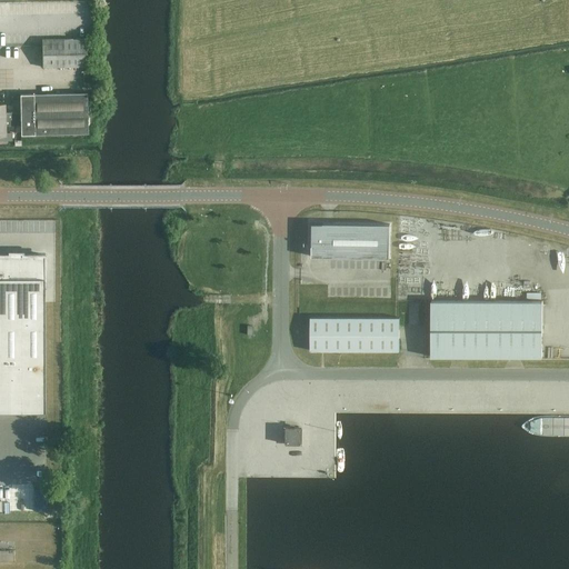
[(43,40),(43,68),(87,67),(87,39),(43,40)]
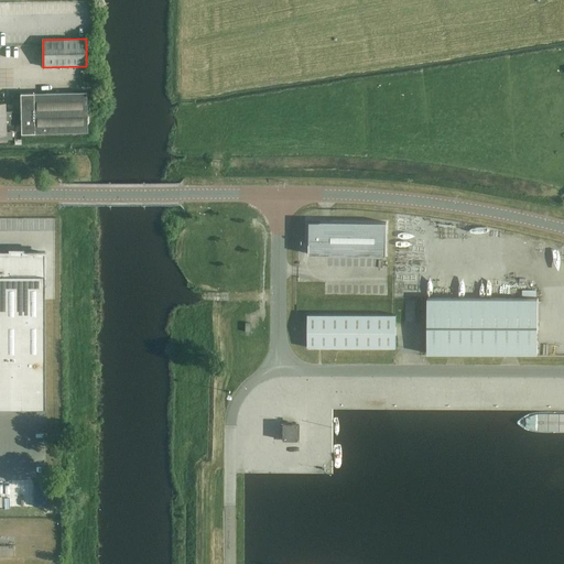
[(22,133),(87,132),(87,93),(21,94),(21,111),(21,118),(22,133)]
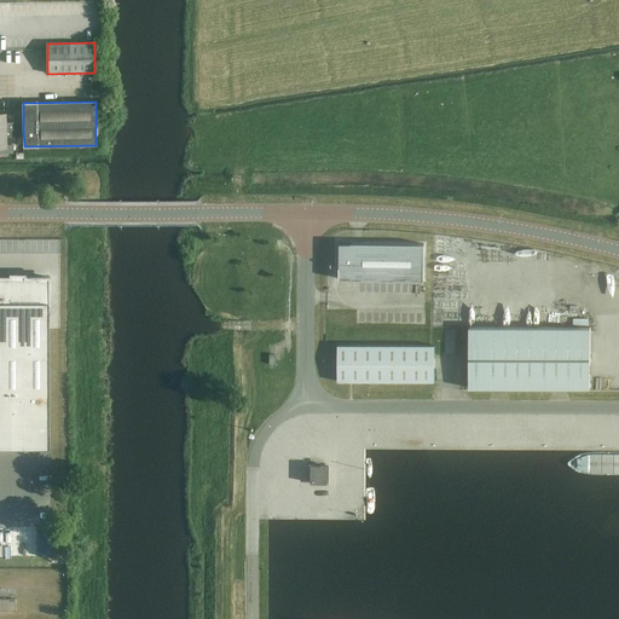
[(23,122),(6,123),(6,114),(0,113),(0,129),(12,131),(23,129),(23,122)]
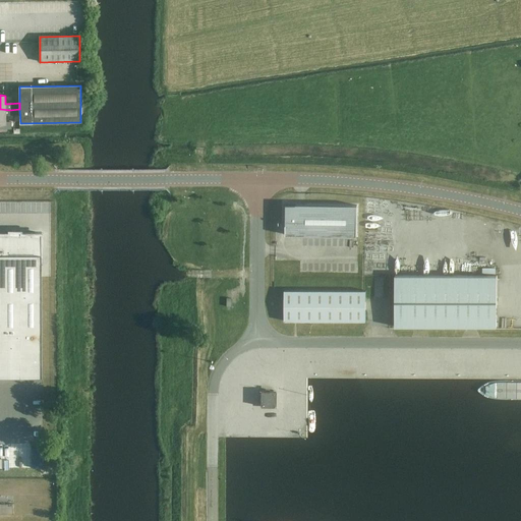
[(6,122),(5,115),(10,115),(10,110),(0,109),(0,129),(11,129),(11,122),(6,122)]
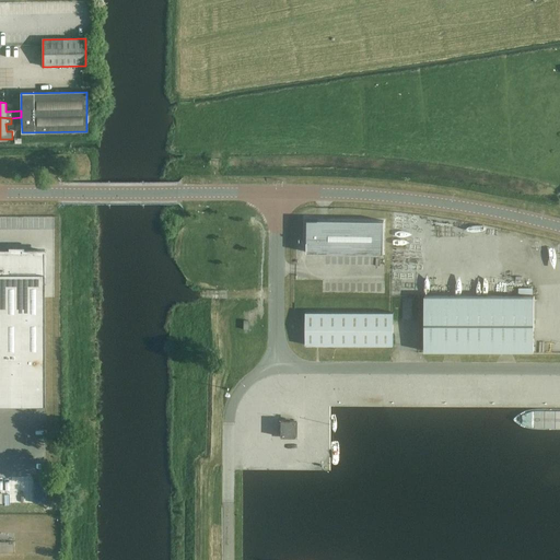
[(384,221),(307,220),(306,253),(384,254),(384,221)]
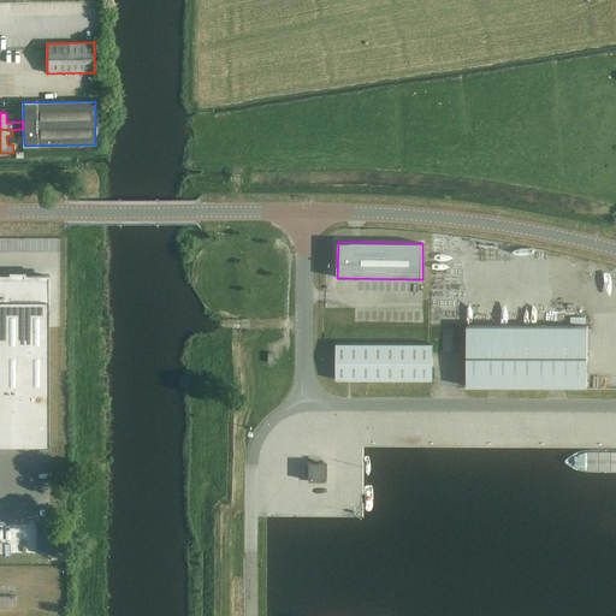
[(0,426),(48,426),(48,276),(23,276),(23,273),(11,273),(11,276),(0,276),(0,426)]
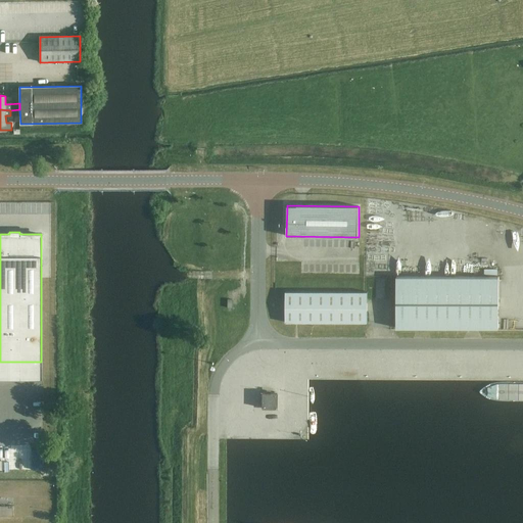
[(498,277),(396,277),(396,328),(498,328),(498,277)]
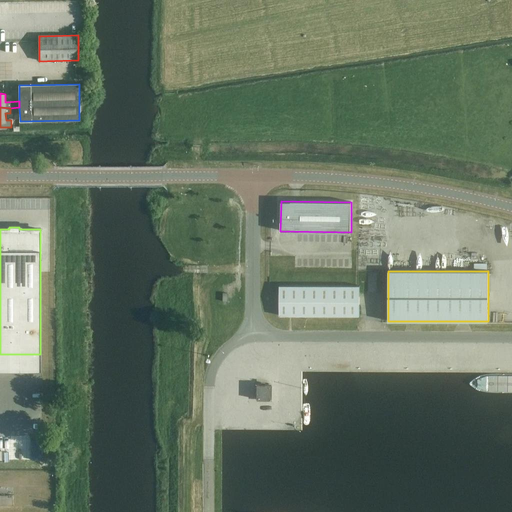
[(279,316),(360,316),(360,286),(280,286),(279,316)]
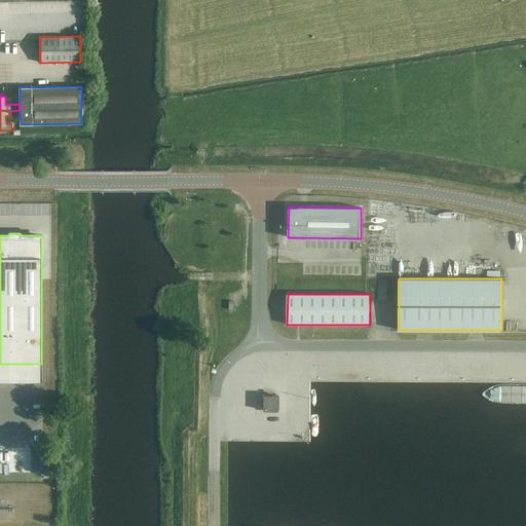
[(276,396),(261,396),(261,411),(275,411),(276,396)]
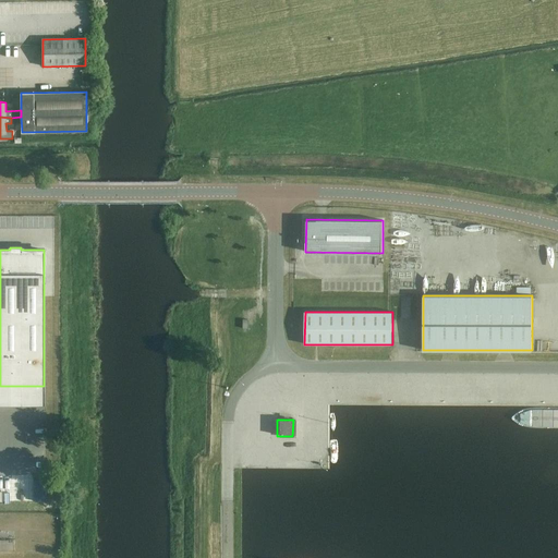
[(0,540),(0,550),(14,550),(13,540),(0,540)]
